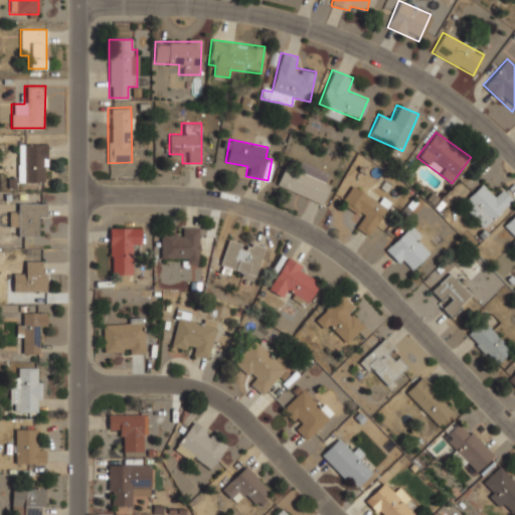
[(46,143),(18,143),(18,182),(46,182),(46,143)]
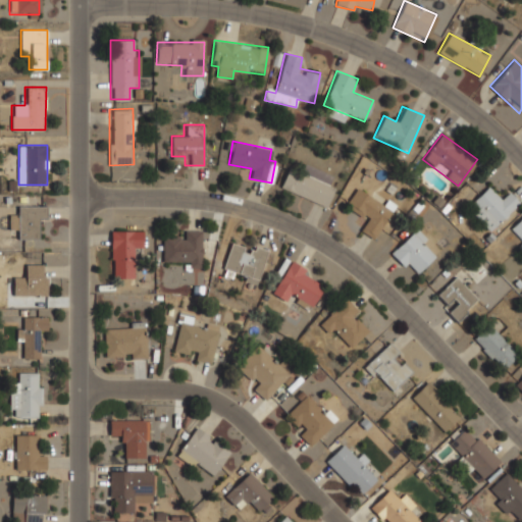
[(279,189),(326,206),(333,187),(327,185),(330,174),(302,164),(299,172),(288,168),(279,189)]
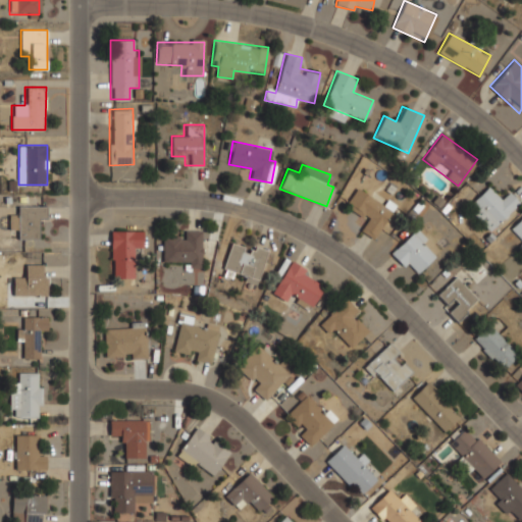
[(472,201),(478,208),(472,214),(489,231),(519,202),(510,193),(503,200),(488,186),(472,201)]
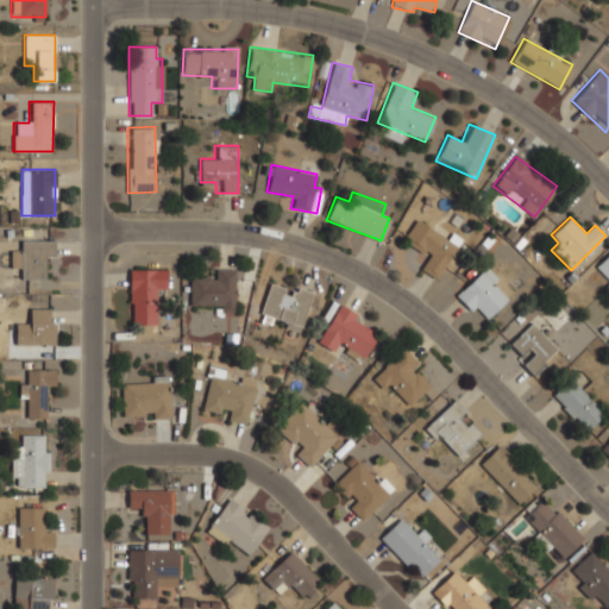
[(434,278),(457,245),(416,218),(402,238),(428,256),(420,269),(434,278)]
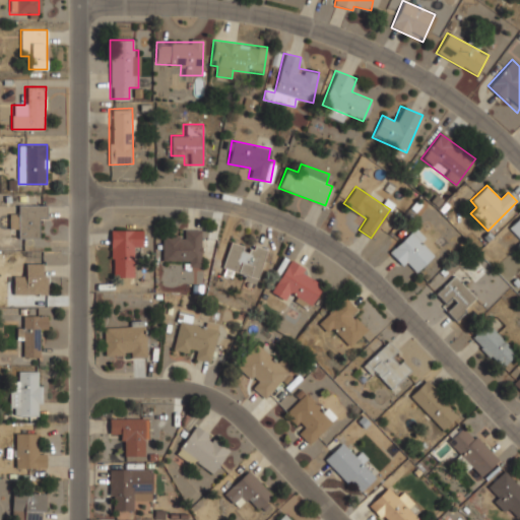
[(17,238),(37,238),(38,217),(45,218),(45,205),(18,204),(17,215),(9,215),(9,228),(17,228),(17,238)]
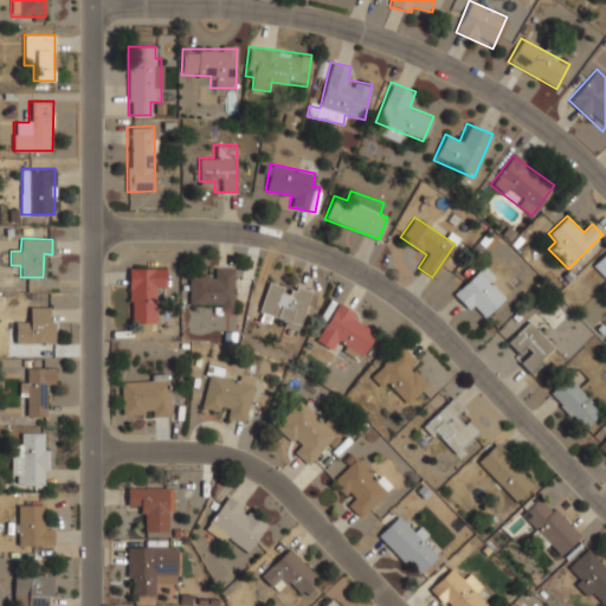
[(605,251),(590,268),(605,284),(605,251)]
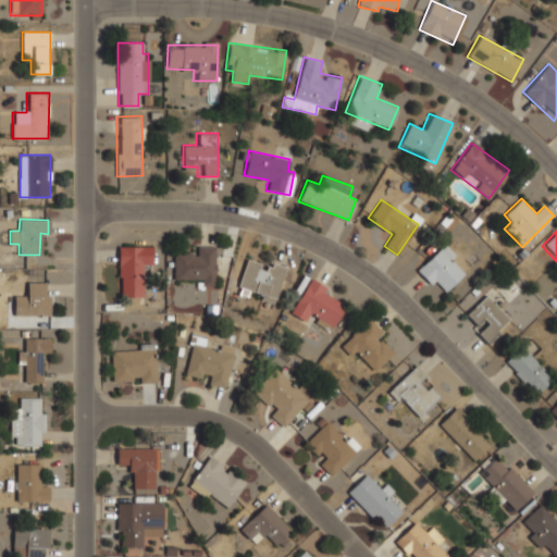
[(417,270),(441,295),(468,269),(443,244),(417,270)]
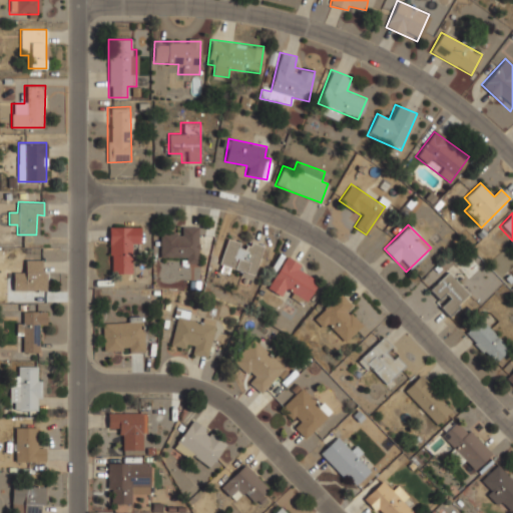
[(197,260),(198,225),(179,225),(179,233),(159,233),(159,259),(197,260)]
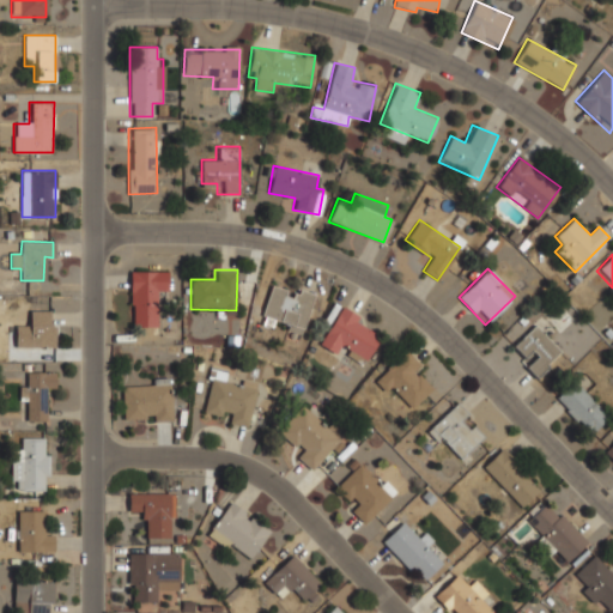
[(167,271),(129,271),(129,327),(155,327),(155,295),(167,295),(167,271)]
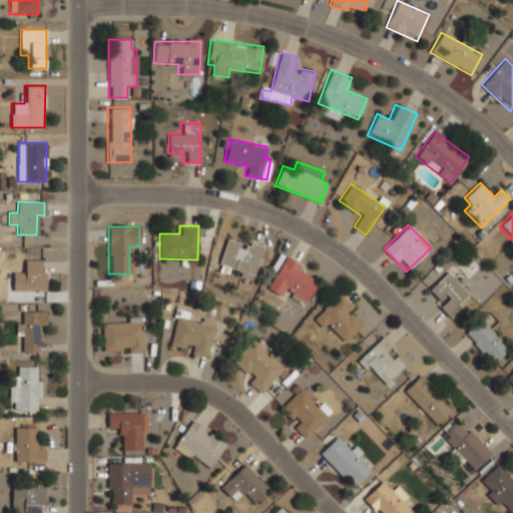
[(252,279),(263,246),(227,236),(217,269),(252,279)]
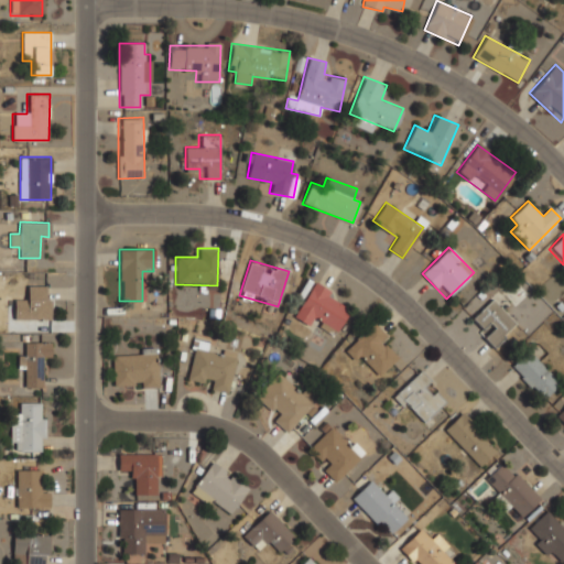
[(312,283),(294,316),(314,328),(318,321),(337,332),(351,305),(312,283)]
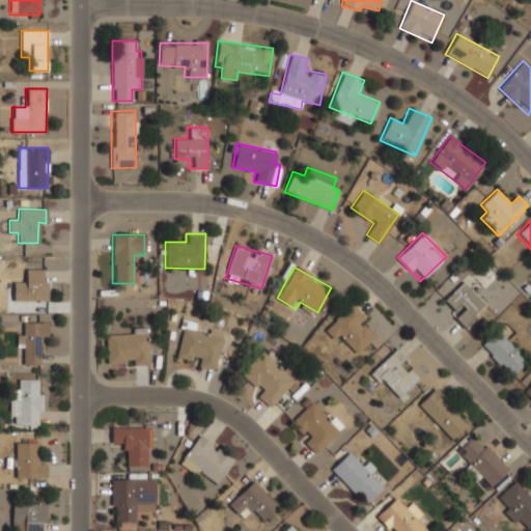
[(47,268),(25,268),(25,280),(12,280),(12,301),(47,301),(47,268)]
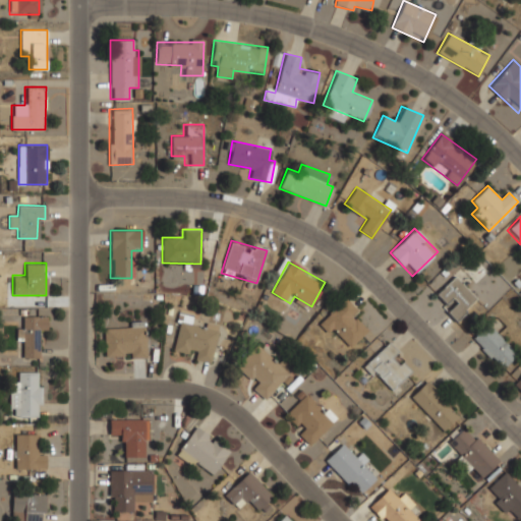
[(437,293),(451,307),(447,311),(455,321),(477,299),(454,276),(437,293)]
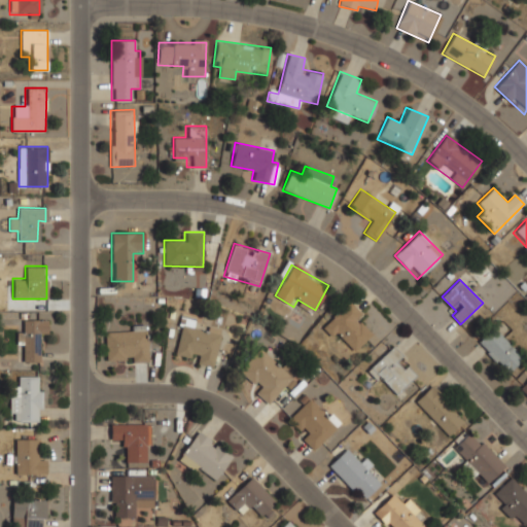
[(352,353),(371,336),(356,320),(363,315),(350,301),(324,323),(352,353)]
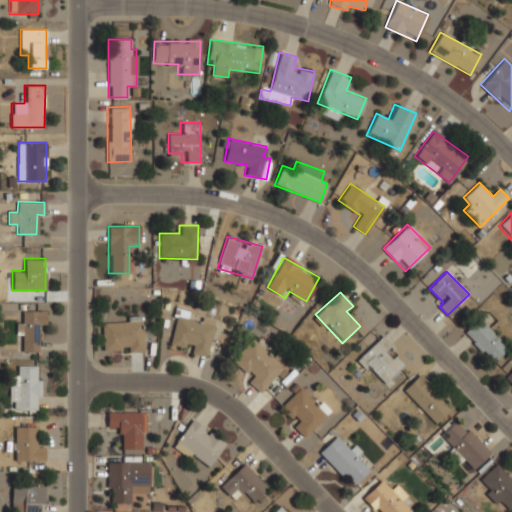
[(19,321),(18,352),(37,352),(37,324),(45,324),(46,310),(20,310),(20,321),(19,321)]
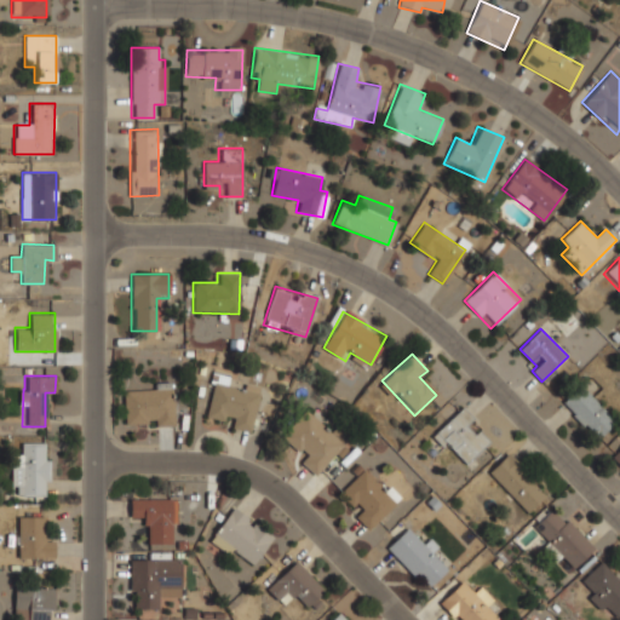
[(258,389),(212,382),(206,419),(231,423),(230,430),(251,434),(258,389)]
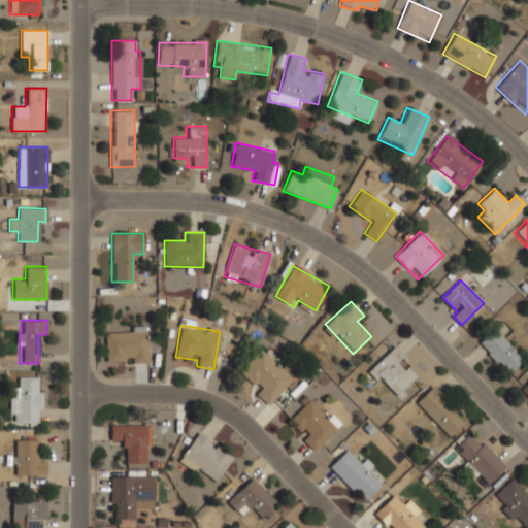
[(477,343),(508,374),(524,358),(493,327),(477,343)]
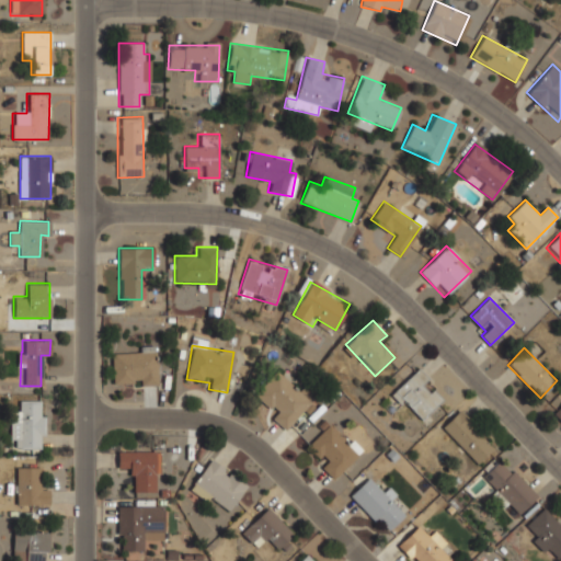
[(156,348),(112,348),(112,386),(157,385),(156,348)]
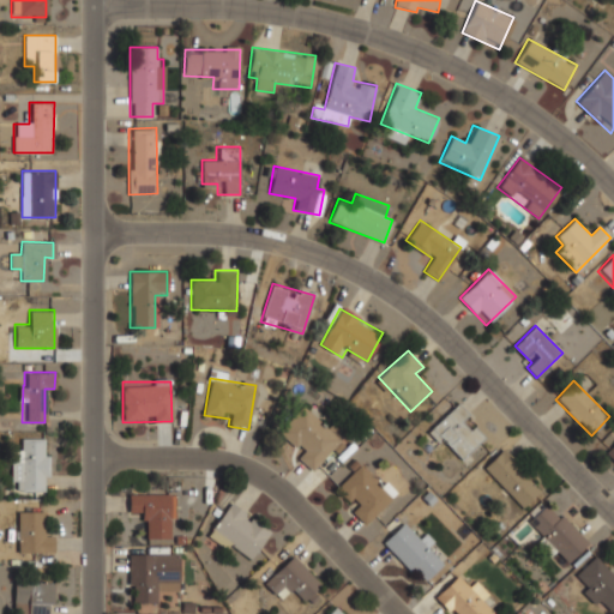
[(313,469),(341,439),(304,404),(276,434),(313,469)]
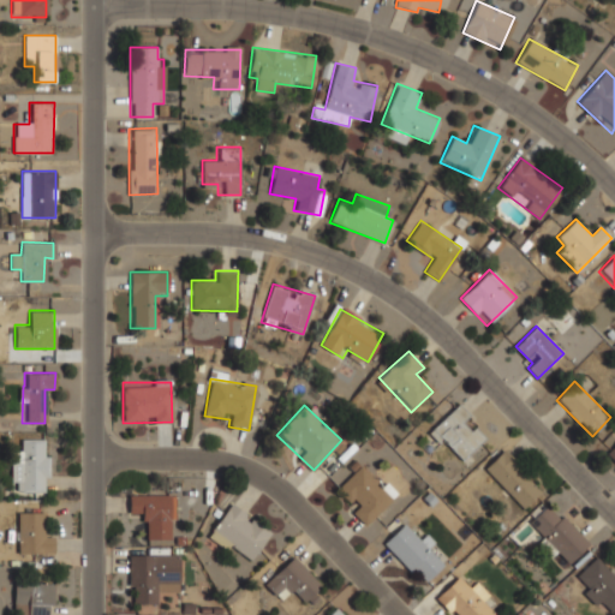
[(487,437),(458,405),(430,429),(459,461),(487,437)]
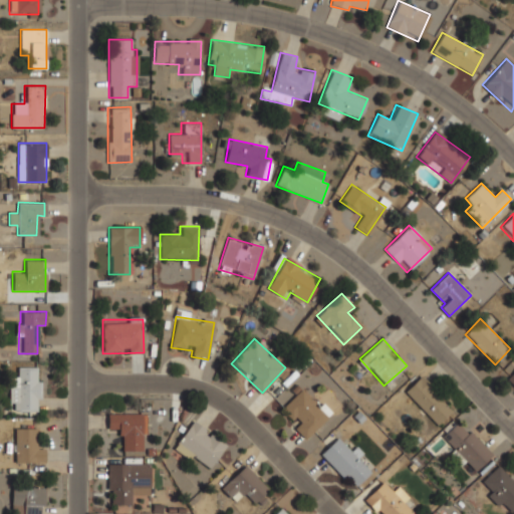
[(19,376),(9,376),(9,412),(39,412),(39,366),(19,366),(19,376)]
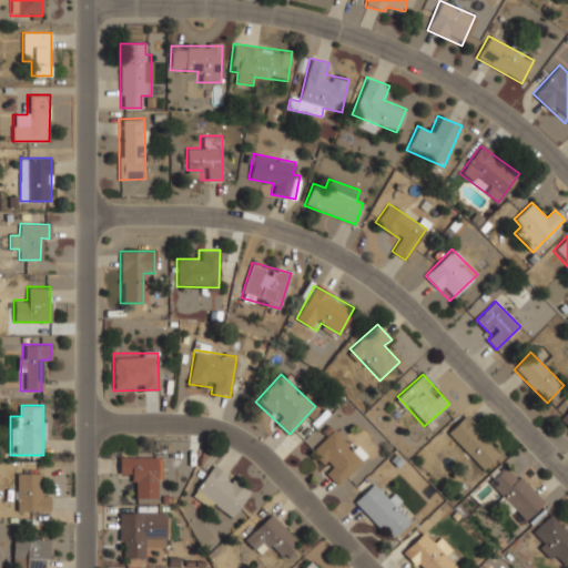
[(500,453),(464,415),(446,433),(483,469),(500,453)]
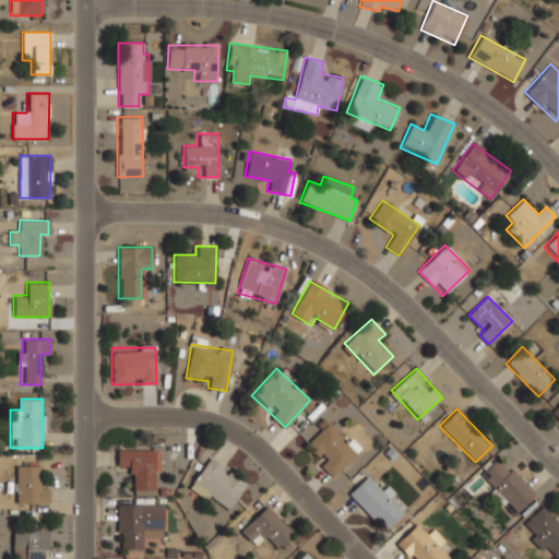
[(302,448),(332,477),(359,451),(329,420),(302,448)]
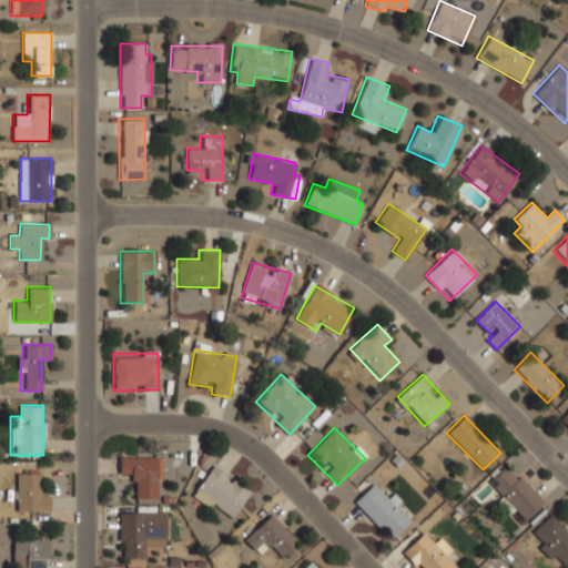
[(158,497),(158,456),(119,456),(119,474),(131,474),(131,497),(158,497)]
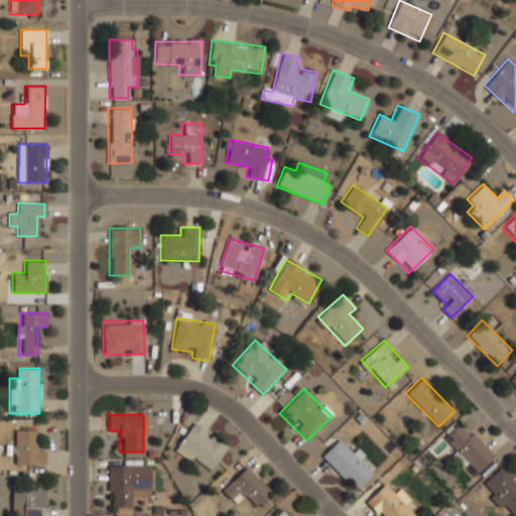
[(495,457),(461,420),(443,437),(456,450),(450,456),(465,470),(471,464),(478,472),(495,457)]
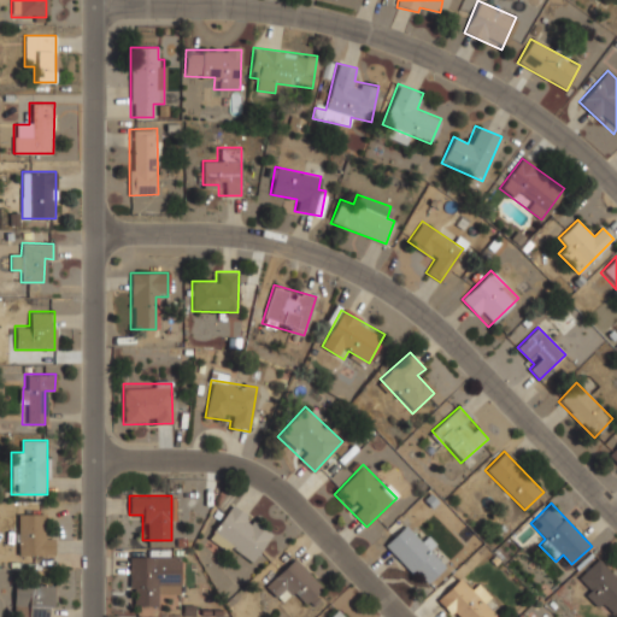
[(207,536),(247,566),(272,534),(233,504),(207,536)]
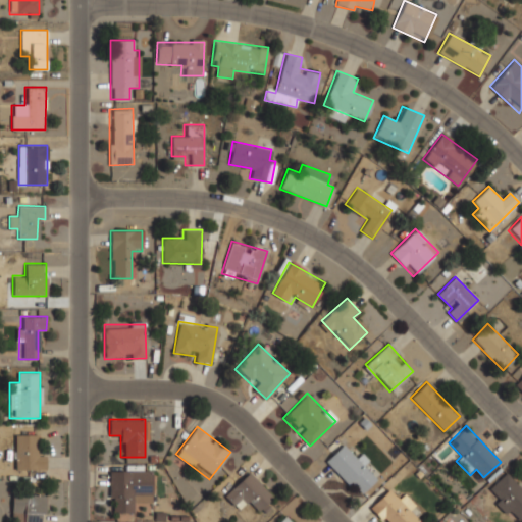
[(45,469),(45,453),(36,453),(36,434),(13,434),(13,469),(45,469)]
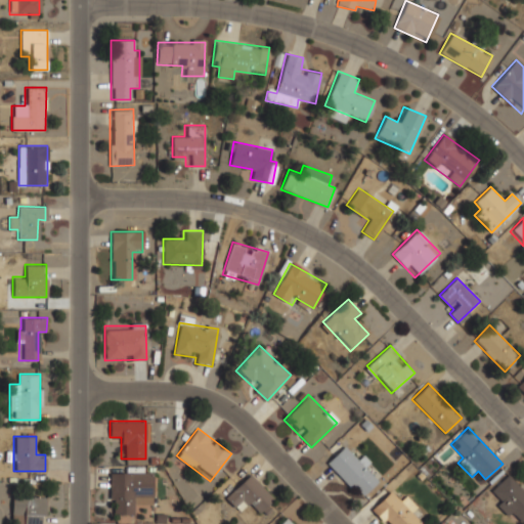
[(360,497),(377,481),(363,467),(366,464),(346,443),(326,463),(360,497)]
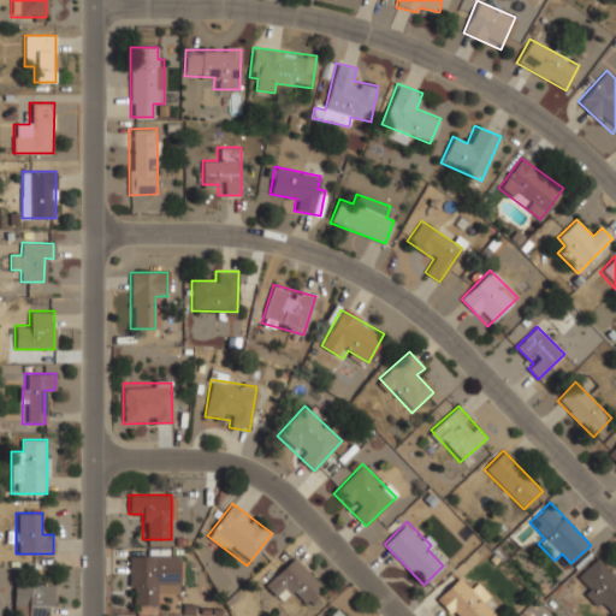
[(158,592),(182,592),(182,555),(129,555),(129,604),(158,604),(158,592)]
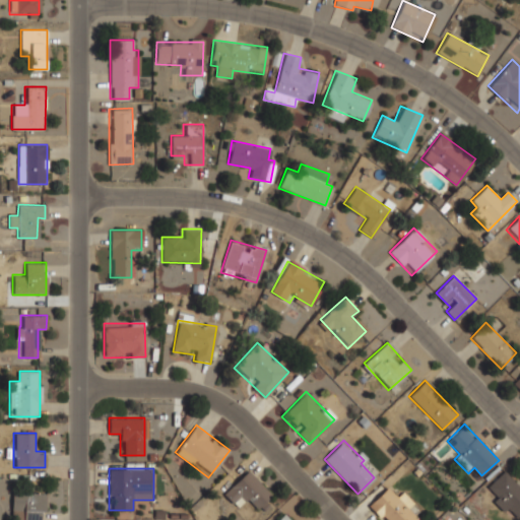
[(489,485),(497,493),(492,498),(514,519),(516,519),(519,516),(519,481),(506,468),(489,485)]
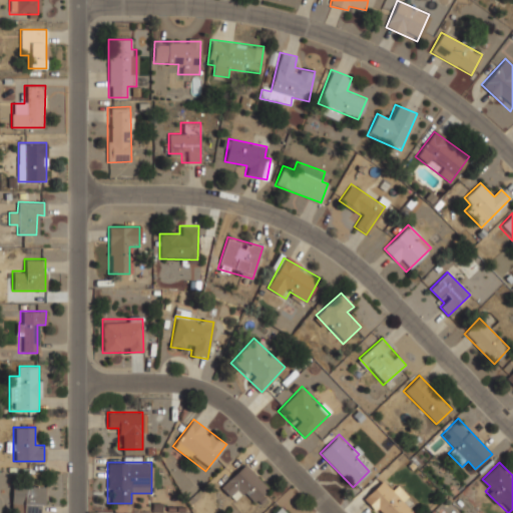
[(242,493),(254,506),(270,491),(244,464),(220,486),(233,501),(242,493)]
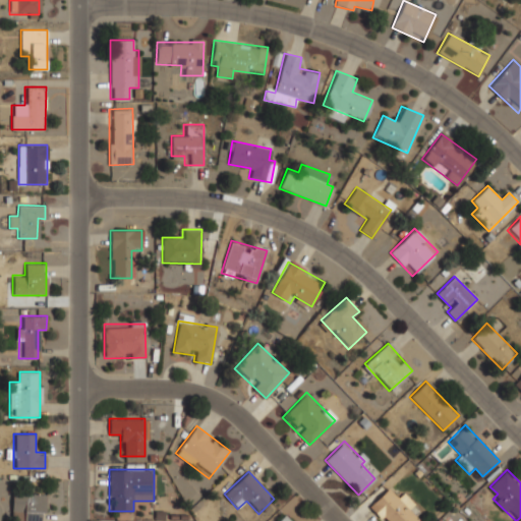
[(382,520),(414,520),(420,516),(390,485),(368,507),(382,520)]
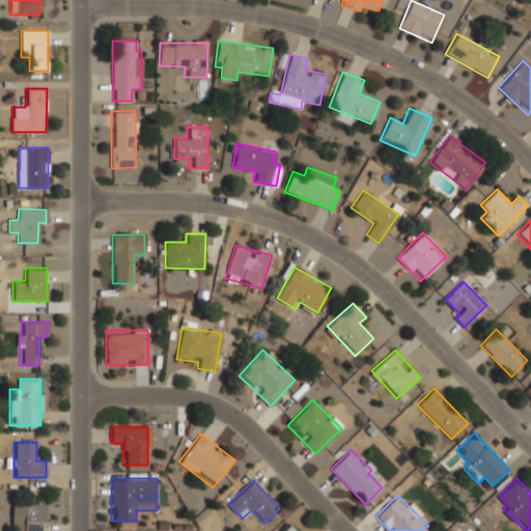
[(11,502),(11,530),(46,530),(46,502),(11,502)]
